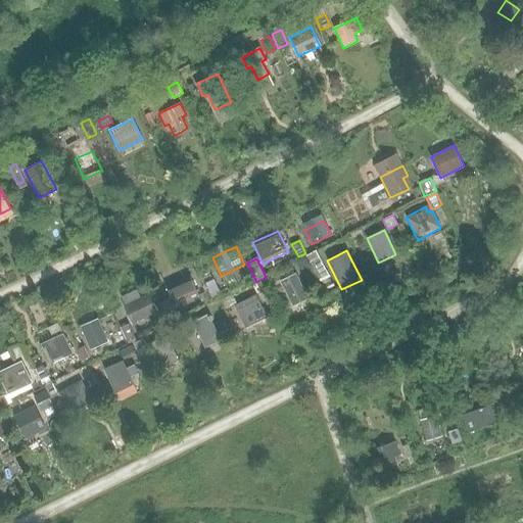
[(295,274),(281,281),(293,306),(307,298),(295,274)]
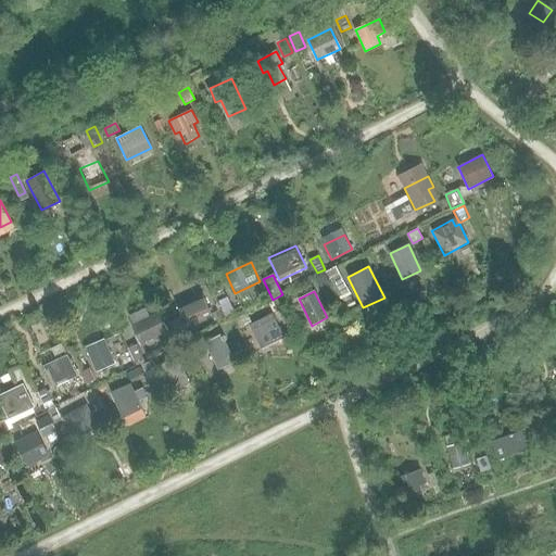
[(202,293),(177,304),(186,323),(210,312),(202,293)]
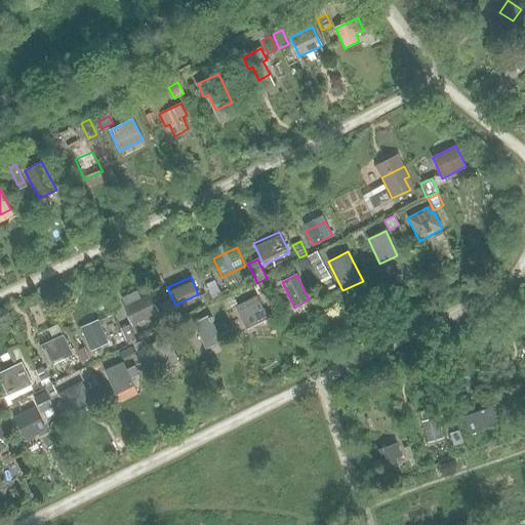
[(214,280),(205,284),(213,301),(221,297),(214,280)]
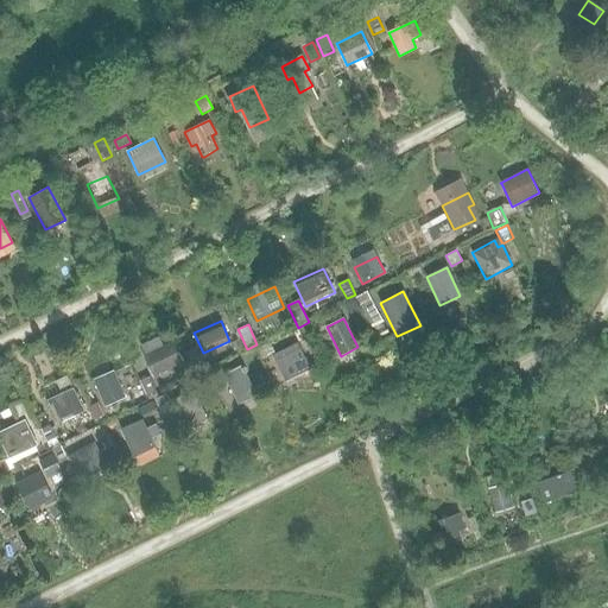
[(159,337),(141,346),(145,355),(144,355),(153,377),(183,362),(173,342),(163,347),(159,337)]
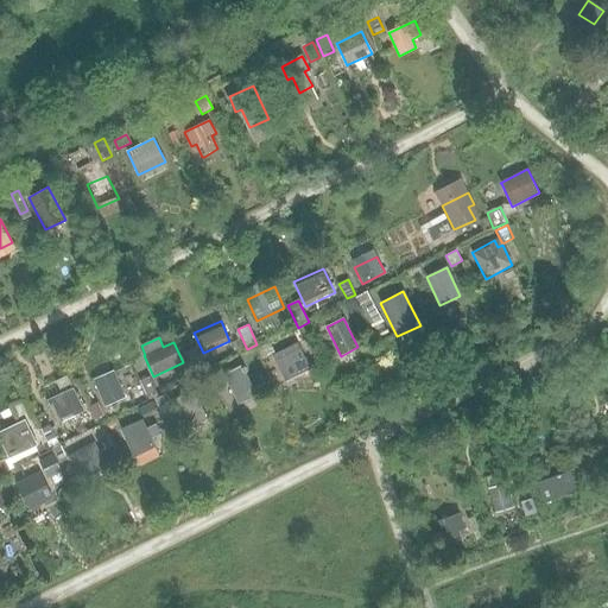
[(268,341),(255,347),(261,358),(273,352),(268,341)]
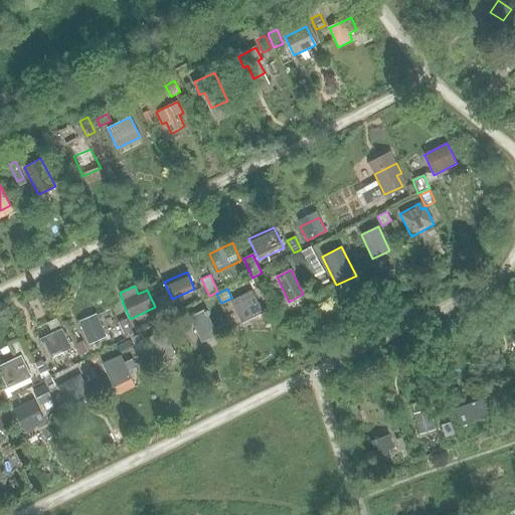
[(252,290),(231,301),(241,323),(263,312),(252,290)]
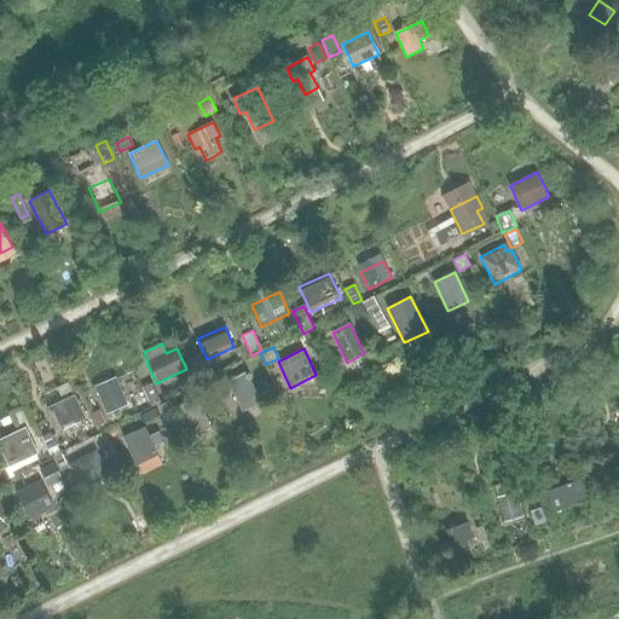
[(209,376),(203,363),(194,368),(200,381),(209,376)]
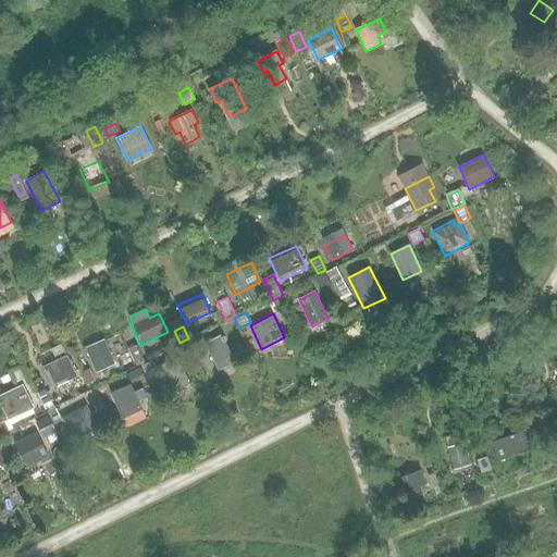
[(206,344),(205,344),(219,371),(235,362),(221,336),(206,344)]
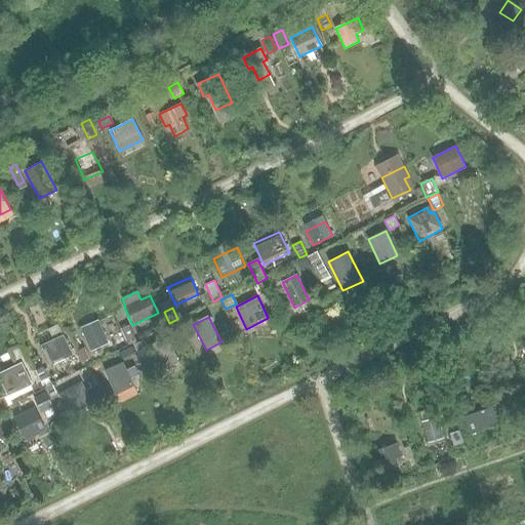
[(186,320),(176,324),(182,334),(191,330),(186,320)]
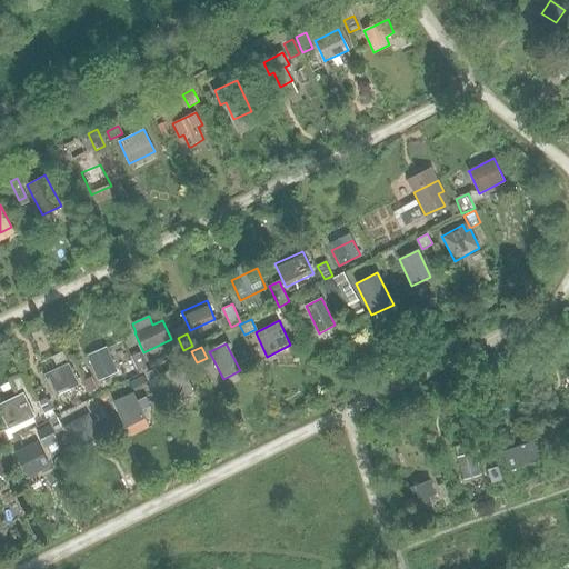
[(107,348),(88,355),(98,380),(117,372),(107,348)]
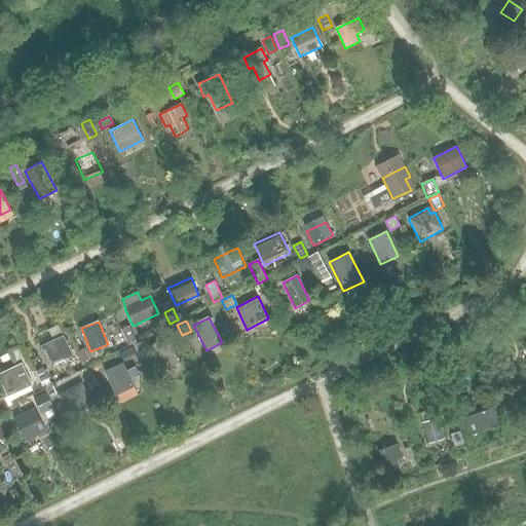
[(137,342),(129,327),(121,331),(128,346),(137,342)]
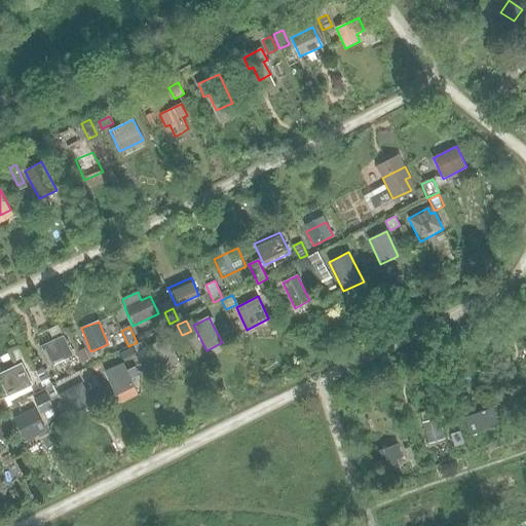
[(64,336),(42,346),(42,347),(50,366),(72,355),(64,336)]
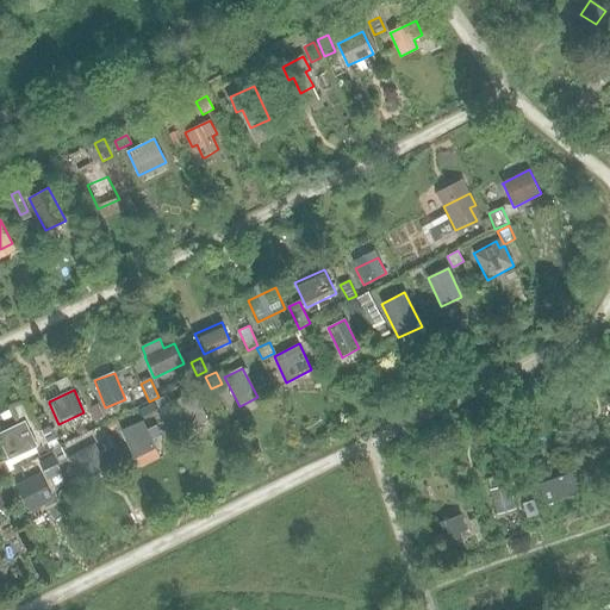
[(193,392),(175,400),(188,428),(206,419),(193,392)]
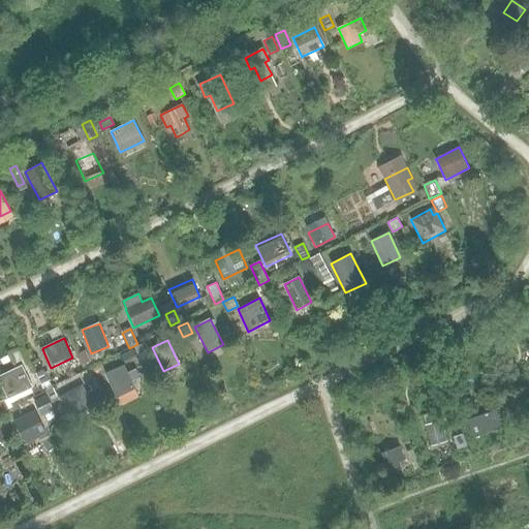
[(151,358),(145,343),(135,347),(143,362),(151,358)]
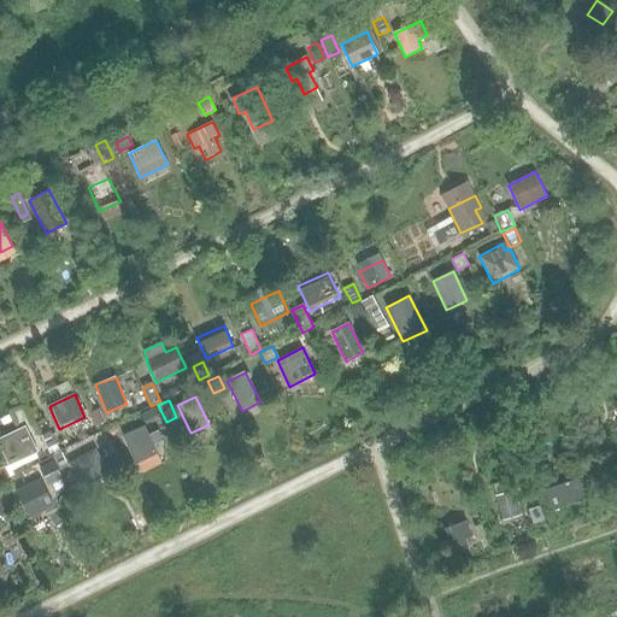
[(159,415),(156,407),(140,415),(144,422),(159,415)]
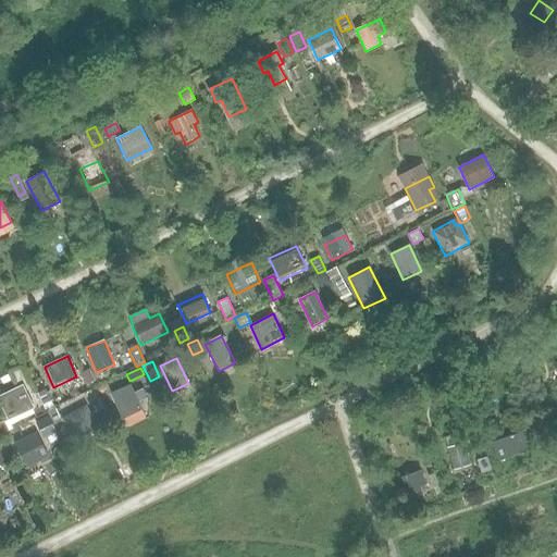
[(96,381),(89,369),(82,373),(87,384),(96,381)]
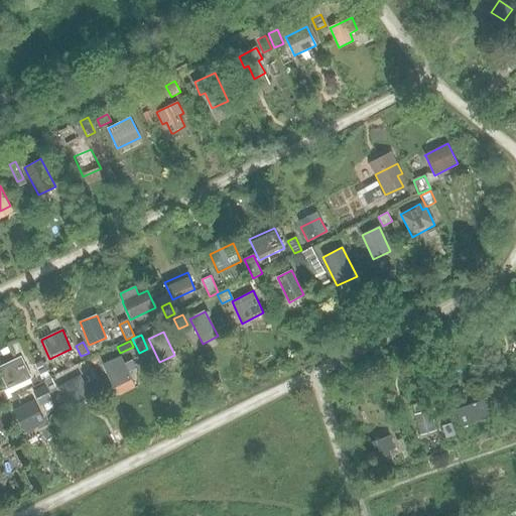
[(121,356),(103,365),(114,388),(119,386),(132,379),(129,372),(136,369),(132,360),(125,364),(121,356)]
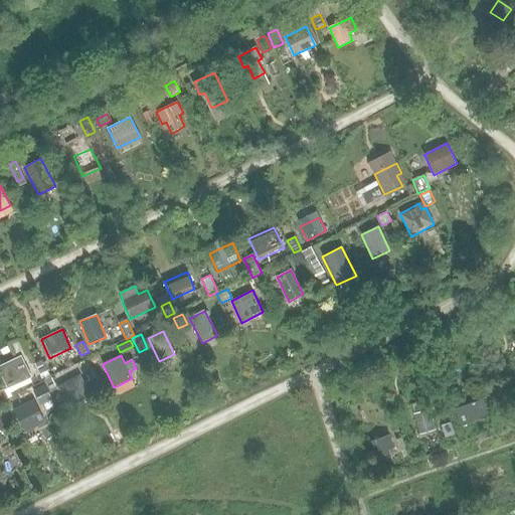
[(21,356),(0,365),(0,369),(8,387),(31,377),(21,356)]
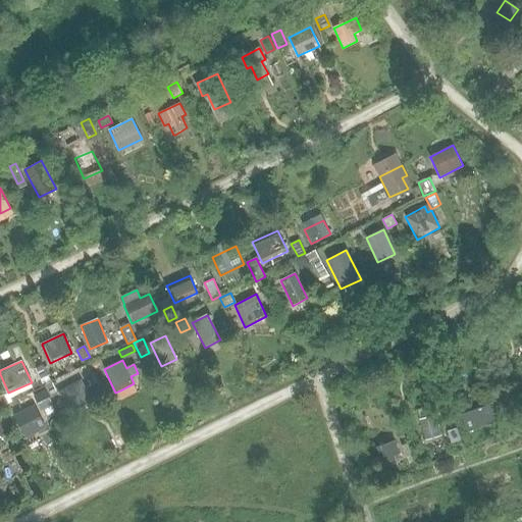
[(49,378),(43,365),(35,369),(41,382),(49,378)]
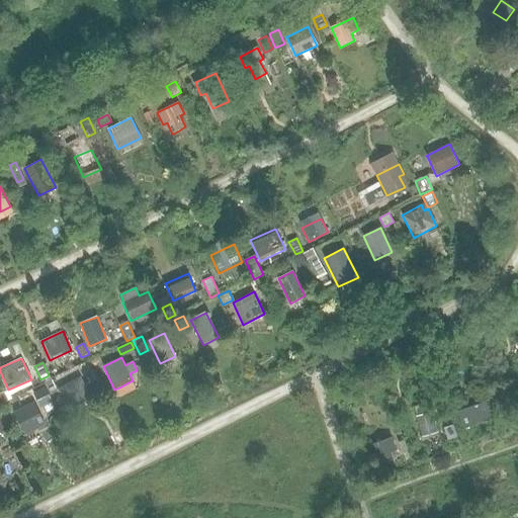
[(81,377),(58,390),(69,411),(69,410),(91,399),(81,377)]
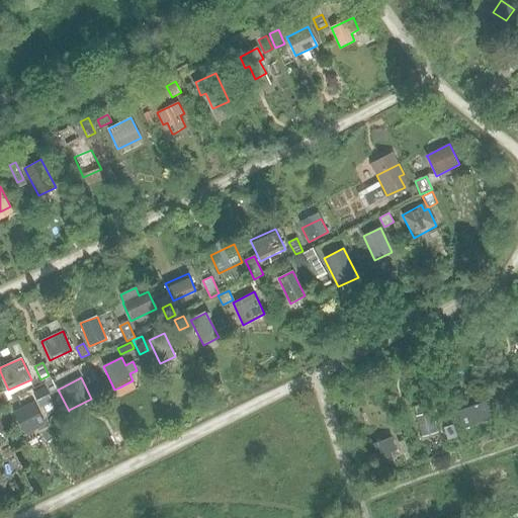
[(52,378),(45,382),(51,396),(58,392),(52,378)]
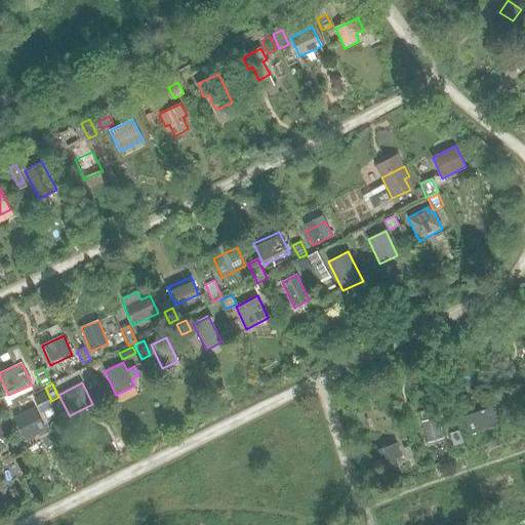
[(0,409),(8,406),(1,391),(0,391),(0,409)]
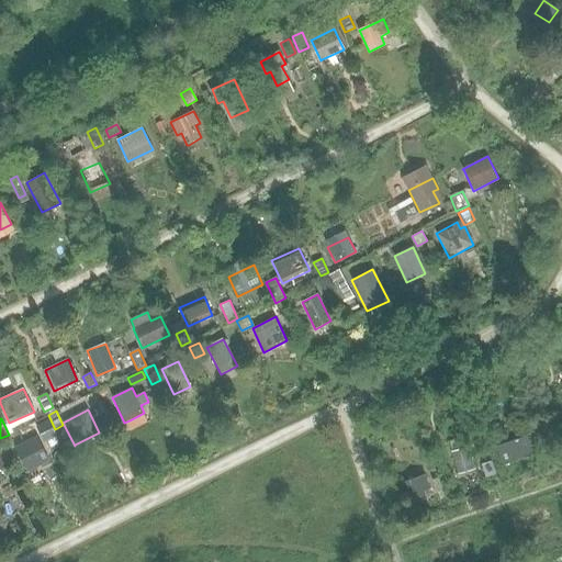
[(48,420),(36,426),(45,442),(57,436),(48,420)]
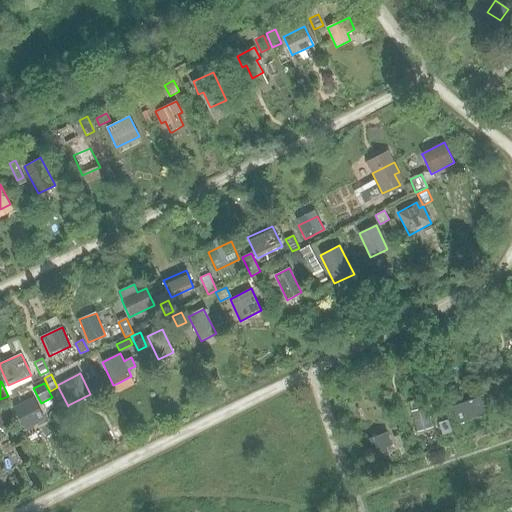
[(454,383),(446,386),(452,402),(460,399),(454,383)]
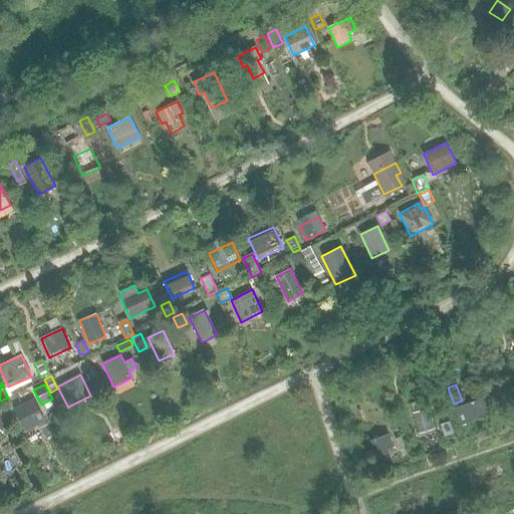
[(34,399),(14,409),(25,432),(45,422),(34,399)]
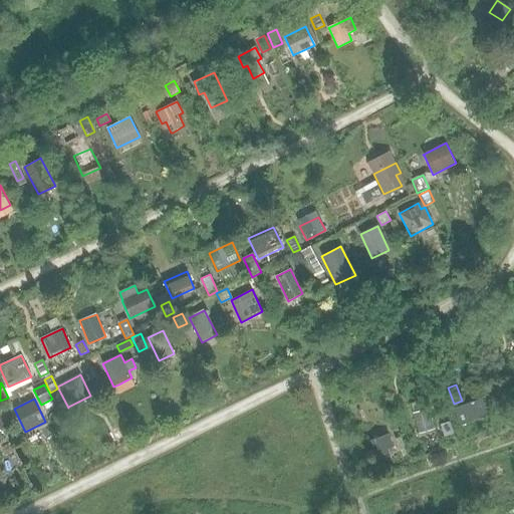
[(485,407),(458,416),(461,426),(488,416),(485,407)]
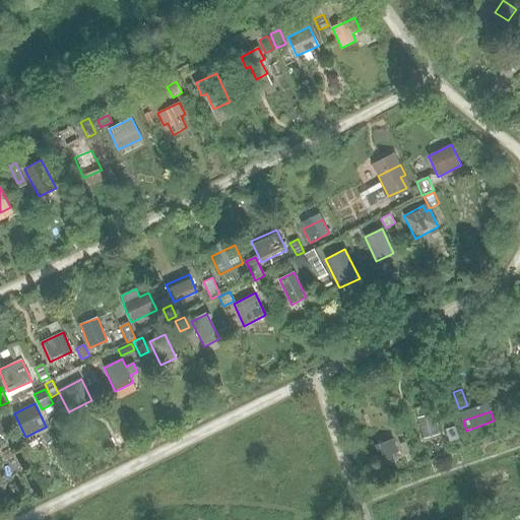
[(433,414),(418,418),(425,438),(439,434),(433,414)]
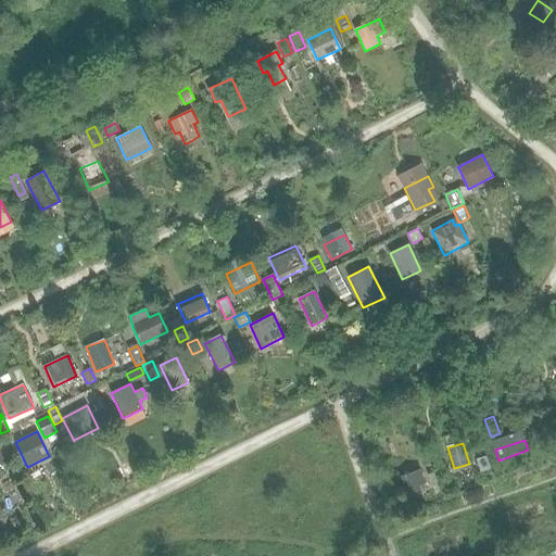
[(487,456),(477,459),(480,472),(490,469),(487,456)]
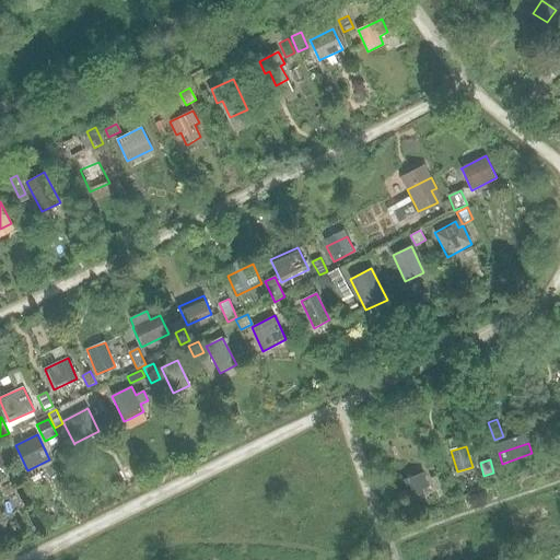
[(423,473),(404,480),(409,497),(430,490),(423,473)]
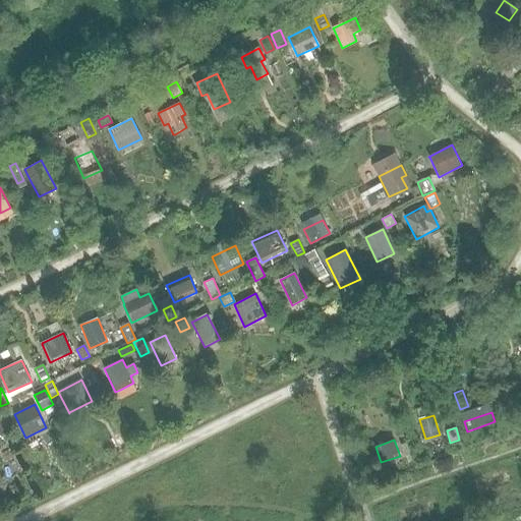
[(410,454),(406,444),(401,445),(405,455),(410,454)]
